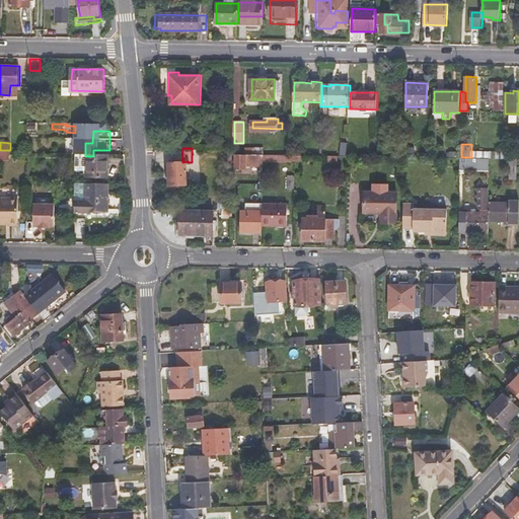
[(0,150),(0,159),(12,160),(13,151),(10,150),(0,150)]
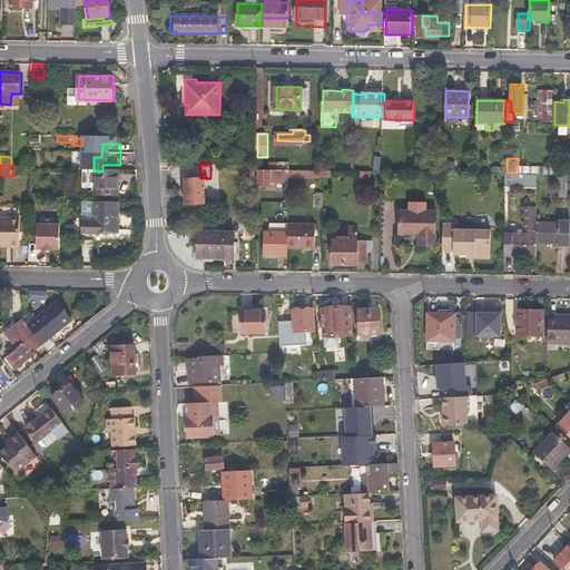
[(261,168),(261,179),(273,179),(273,176),(291,177),(292,175),(292,169),(261,168)]
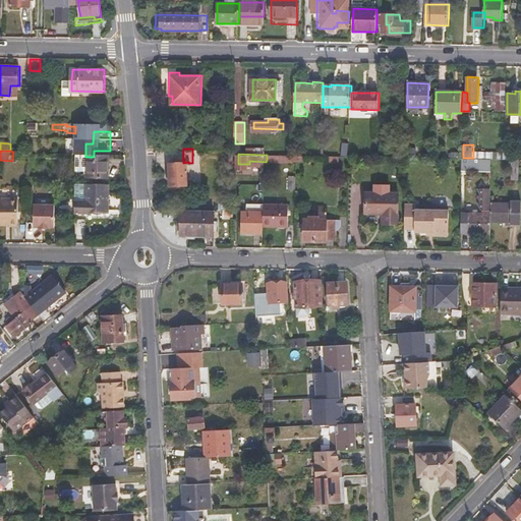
[(92,172),(92,179),(109,179),(109,157),(94,157),(85,157),(84,171),(92,172)]
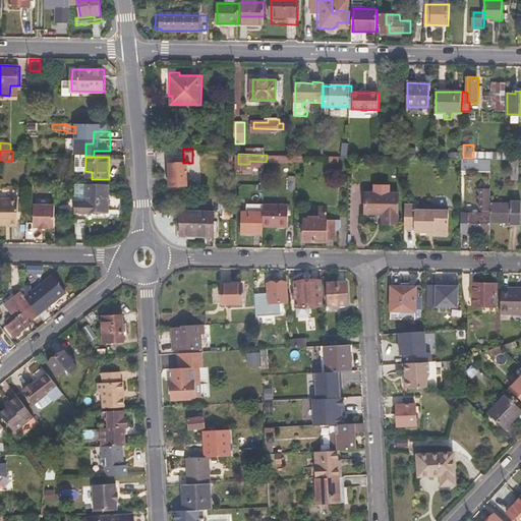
[(462,158),(462,170),(490,171),(491,159),(473,158),(463,158),(462,158)]
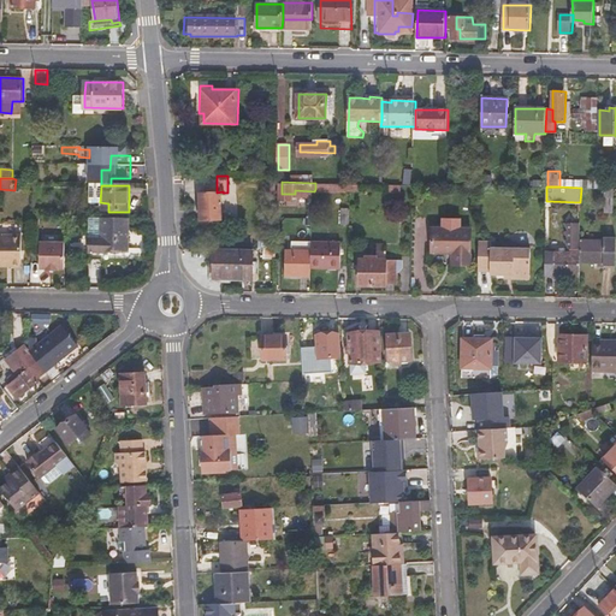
[(200,194),(201,219),(225,218),(223,193),(223,191),(217,193),(200,194)]
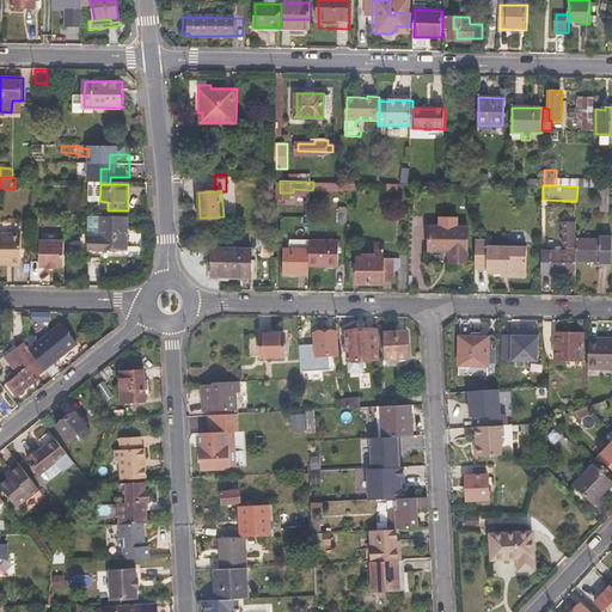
[(89,218),(89,251),(132,252),(132,249),(128,248),(128,218),(89,218)]
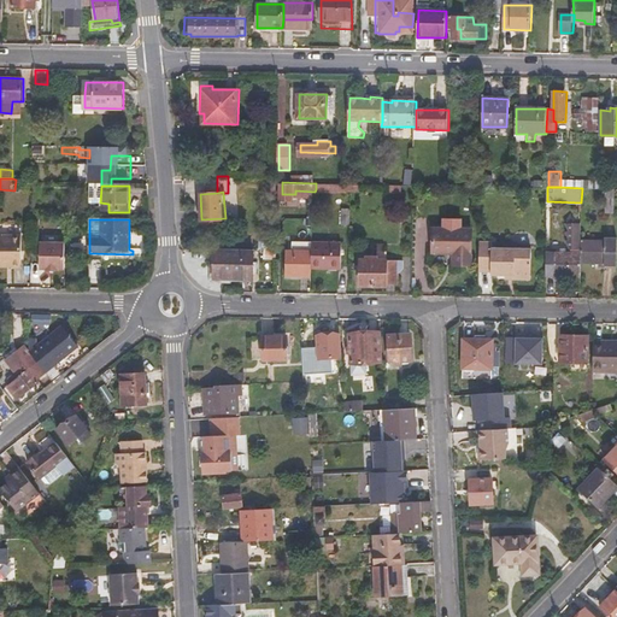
[(580,242),(580,224),(565,224),(569,231),(565,233),(568,240),(564,241),(569,250),(577,250),(577,254),(547,253),(546,276),(556,276),(569,276),(580,276),(580,264),(580,254),(580,247),(580,242)]
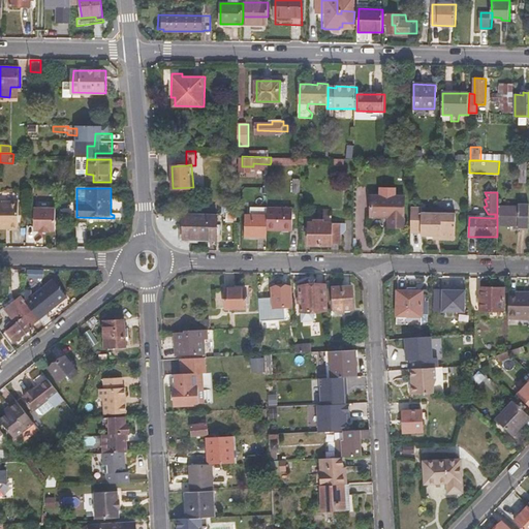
[(371,196),(371,217),(390,217),(391,227),(404,227),(404,196),(371,196)]
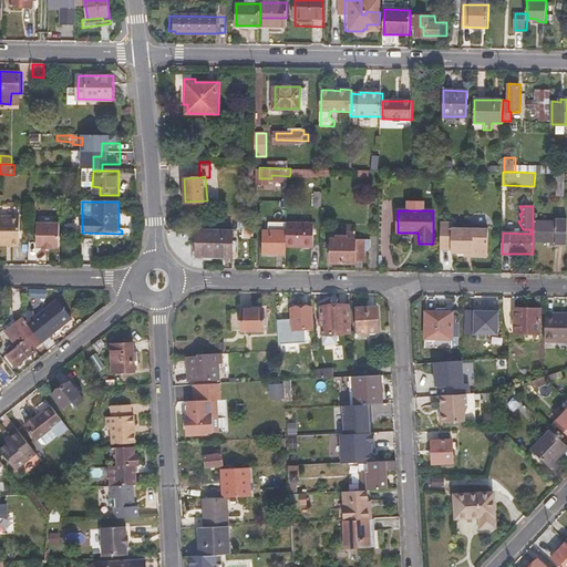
[(0,245),(6,246),(6,243),(22,243),(21,217),(3,217),(3,219),(0,218),(0,245)]
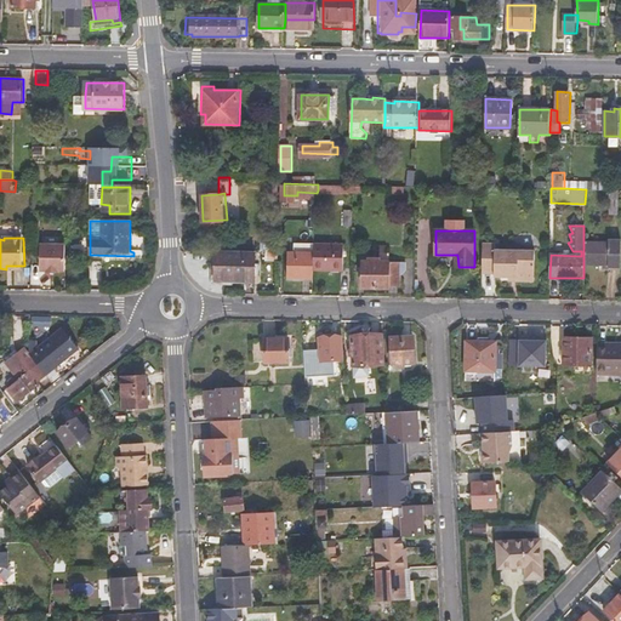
[(584,256),(584,266),(608,266),(608,269),(616,269),(617,261),(617,241),(609,240),(608,245),(584,244),(584,249),(584,256)]
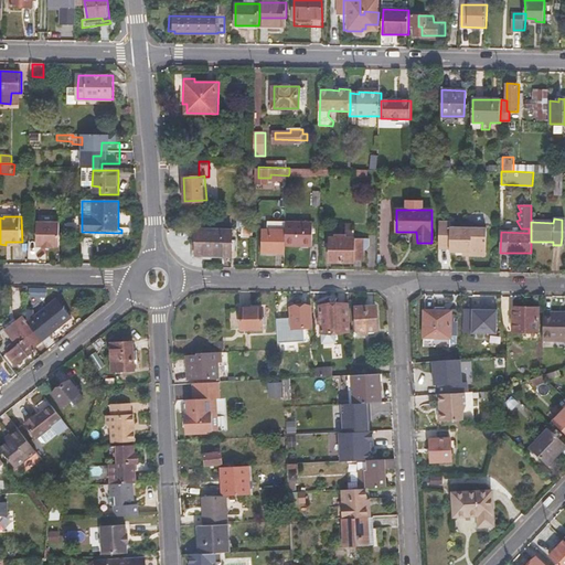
[(60,247),(61,221),(36,220),(36,247),(60,247)]
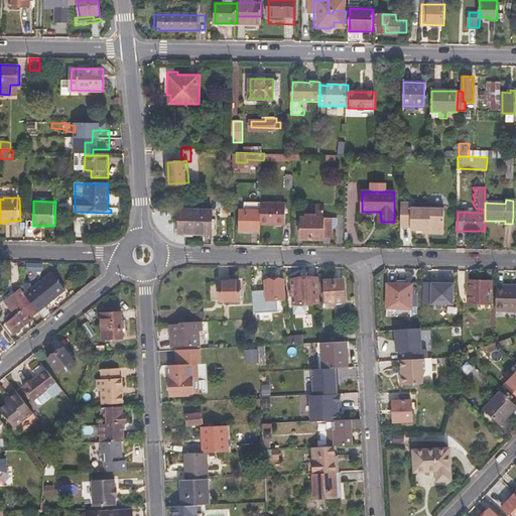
[(401,202),(401,227),(403,227),(403,226),(410,226),(410,227),(410,229),(422,230),(429,230),(432,233),(438,234),(442,230),(443,230),(443,208),(411,206),(411,203),(401,202)]
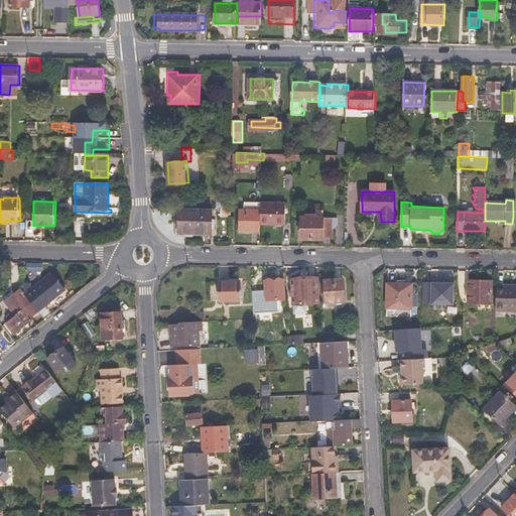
[(262,204),(262,225),(286,225),(286,203),(262,203),(262,204)]
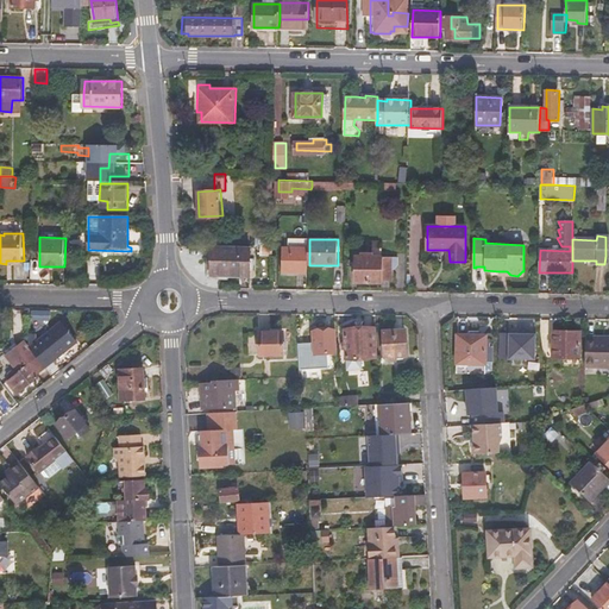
[(284,248),(283,271),(308,272),(309,265),(309,240),(293,240),(292,248),(284,248)]
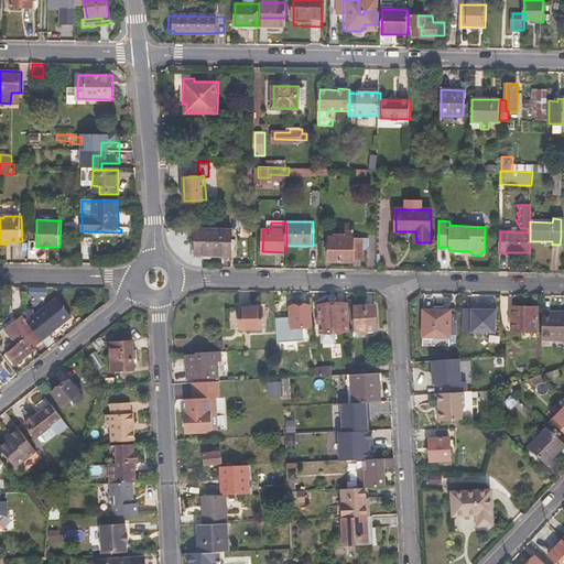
[(196,227),(196,255),(230,255),(231,227),(196,227)]
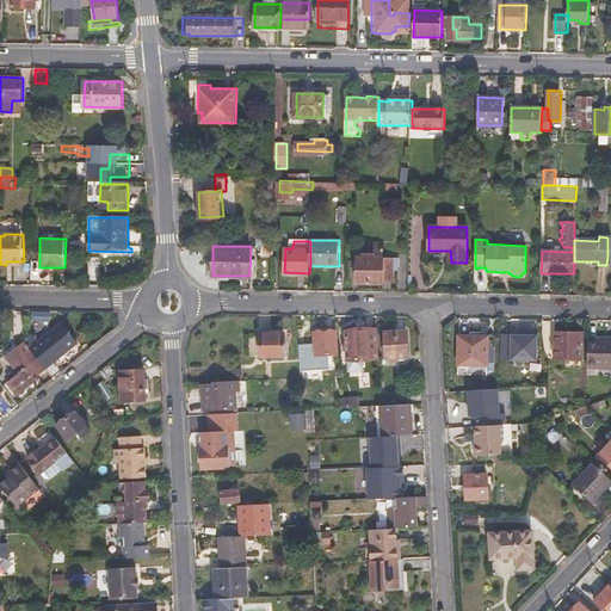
[(360,258),(360,285),(386,285),(386,282),(397,282),(397,271),(403,266),(403,259),(387,259),(387,258),(378,258),(378,255),(365,255),(365,258),(360,258)]
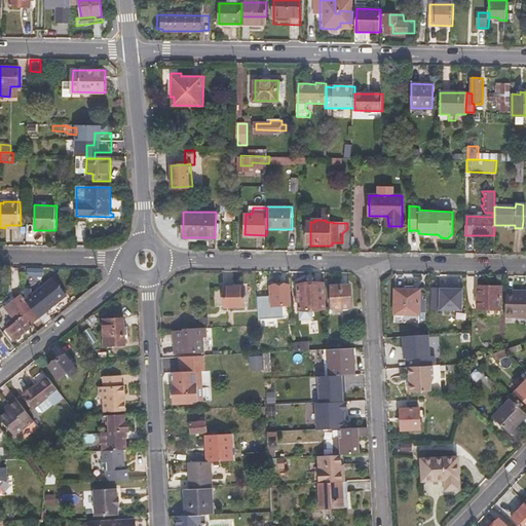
[(22,295),(8,305),(17,317),(22,314),(24,316),(25,315),(31,324),(39,317),(36,312),(41,307),(43,310),(48,307),(50,309),(68,296),(53,279),(27,300),(22,295)]
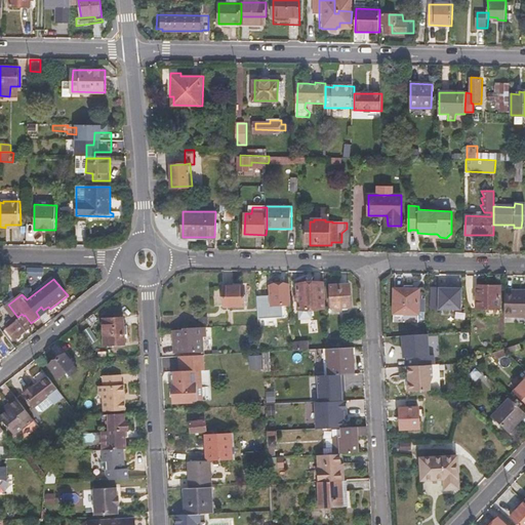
[(296,284),(297,310),(324,309),(322,283),(296,284)]
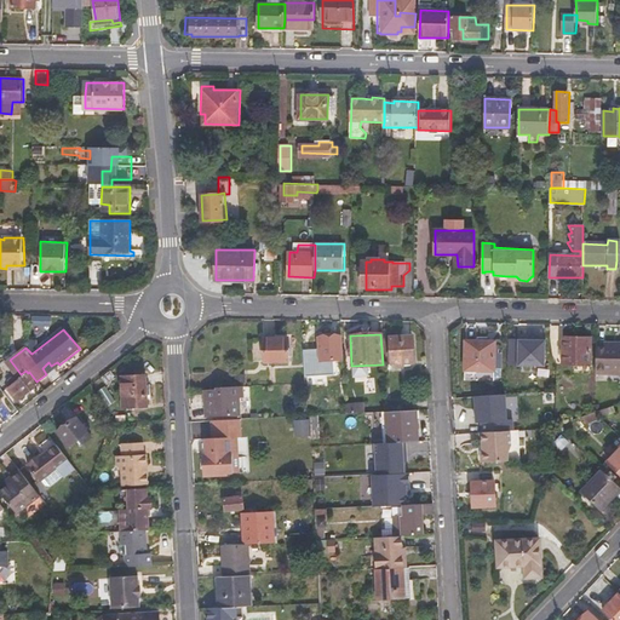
[(320,337),(321,362),(342,361),(342,337),(320,337)]
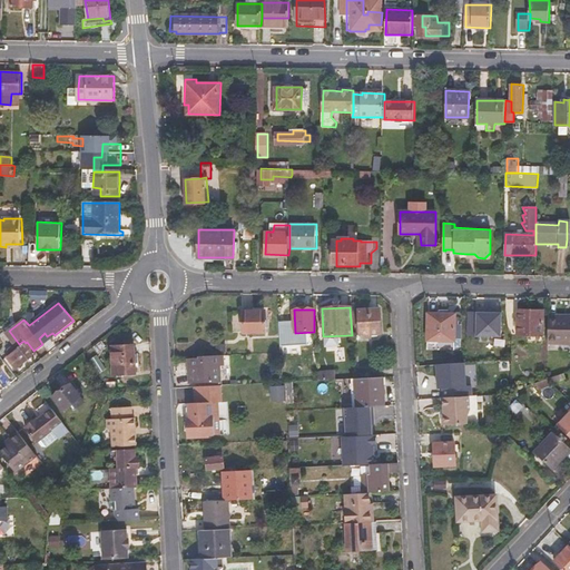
[(519,310),(518,334),(543,334),(543,310),(519,310)]
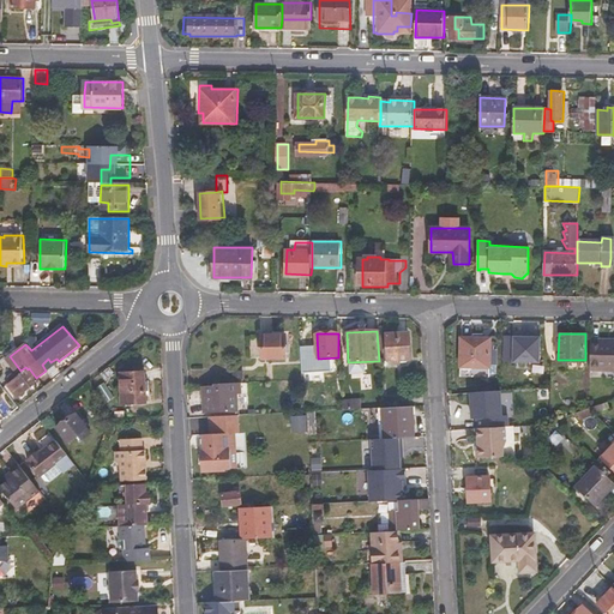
[(387,335),(389,359),(411,357),(410,335),(387,335)]
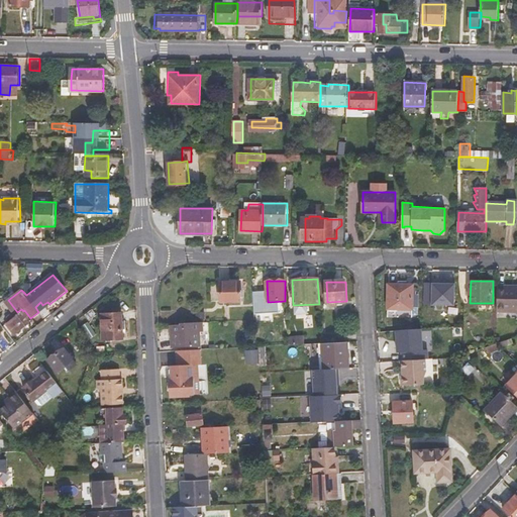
[(426,282),(426,304),(448,305),(448,311),(441,311),(441,320),(458,320),(459,317),(459,310),(459,304),(455,303),(455,283),(426,282)]
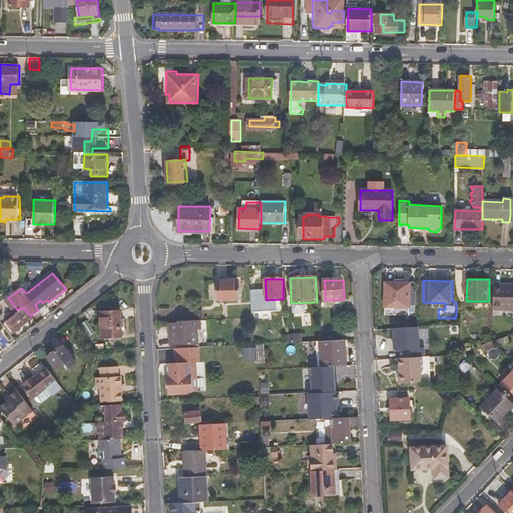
[(221,282),(222,302),(242,301),(241,281),(221,282)]
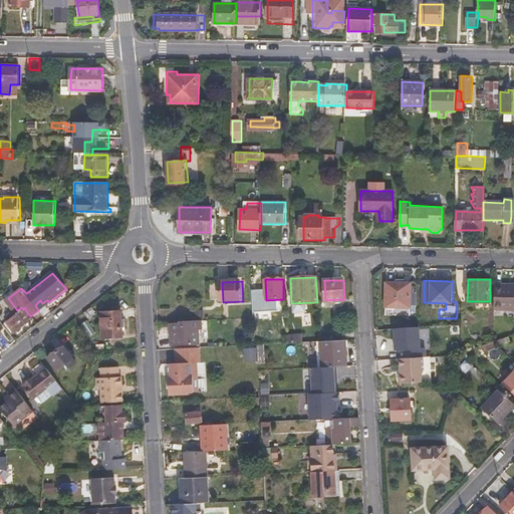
[(387,282),(387,306),(411,306),(411,283),(387,282)]
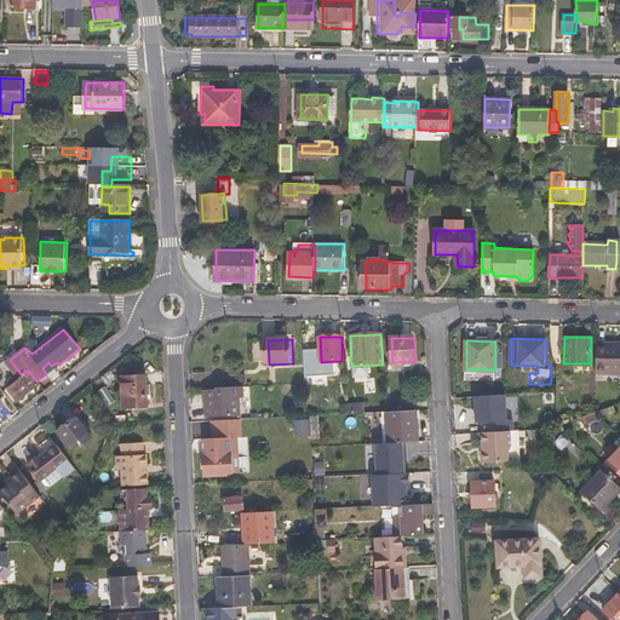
[(597,348),(597,374),(619,373),(619,343),(619,344),(619,348),(597,348)]
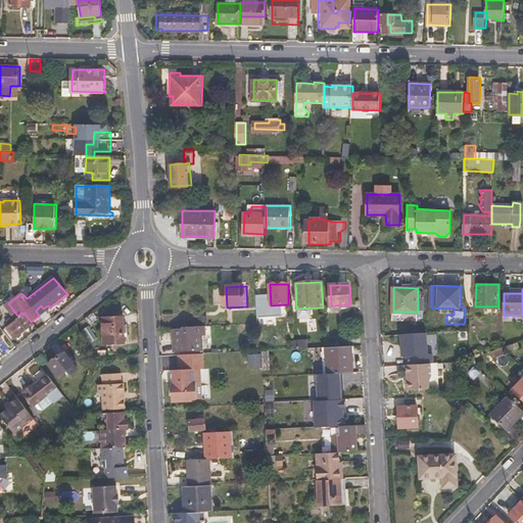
[(5,305),(13,318),(15,320),(18,318),(17,317),(17,316),(8,303),(5,305)]
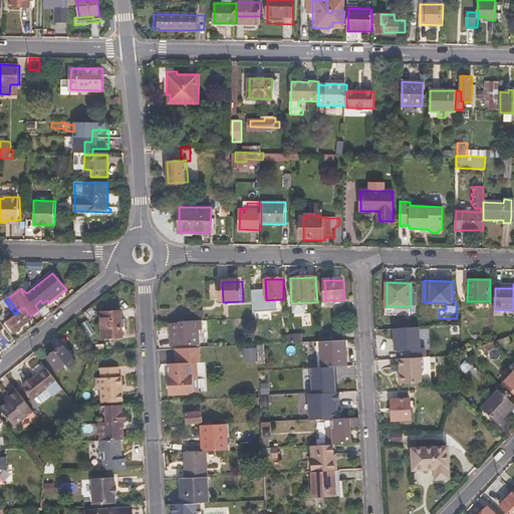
[(35,305),(38,310),(49,302),(47,300),(42,303),(40,300),(35,305)]
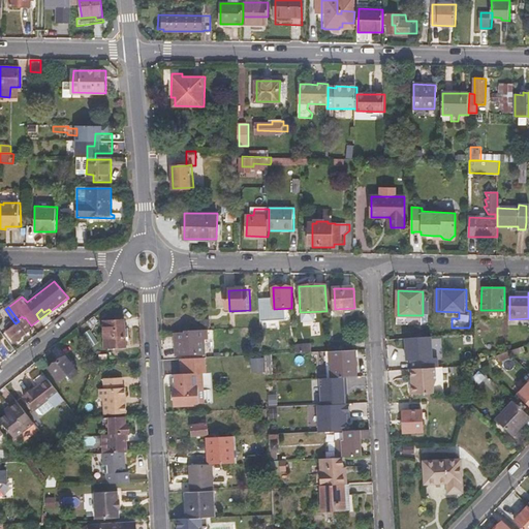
[(10,329),(6,332),(13,342),(33,328),(31,325),(25,317),(24,318),(22,316),(18,319),(18,320),(19,321),(16,323),(10,329)]
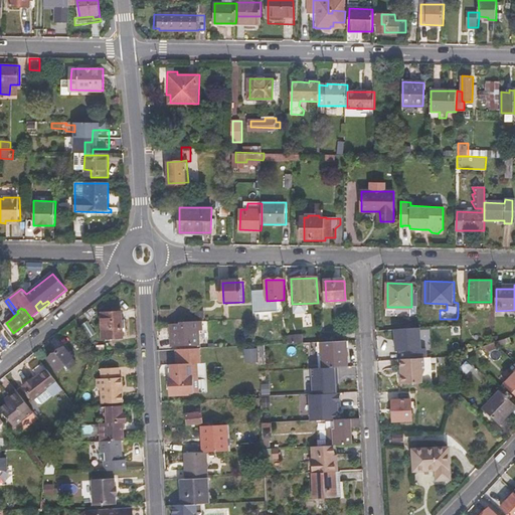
[(103,314),(104,340),(124,339),(123,313),(103,314)]
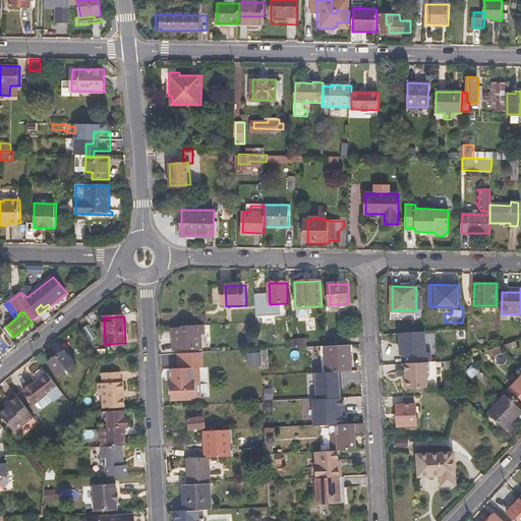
[(0,325),(0,346),(5,343),(4,342),(9,338),(0,325)]
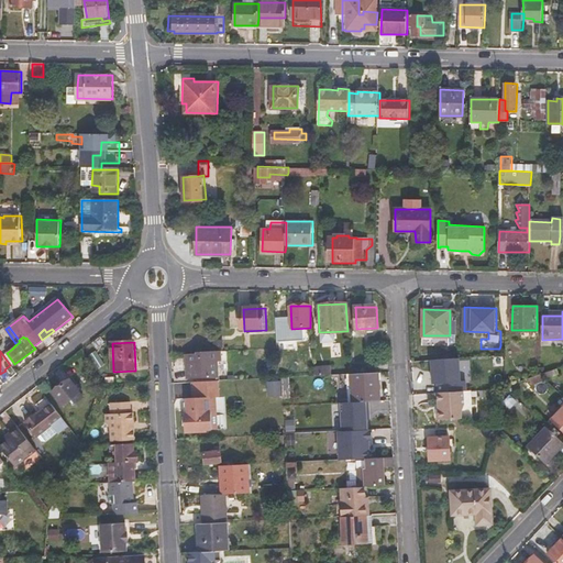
[(188,355),(189,378),(200,377),(200,383),(219,382),(219,361),(222,361),(221,352),(198,353),(198,355),(188,355)]
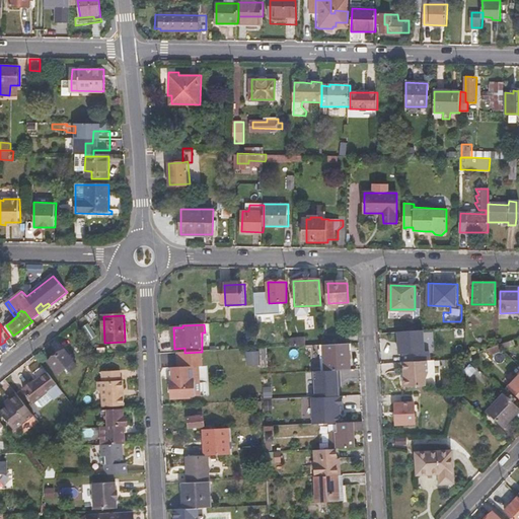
[(423,330),(397,332),(398,354),(402,353),(403,362),(427,361),(430,361),(430,351),(423,351),(423,343),(424,343),(423,330)]
